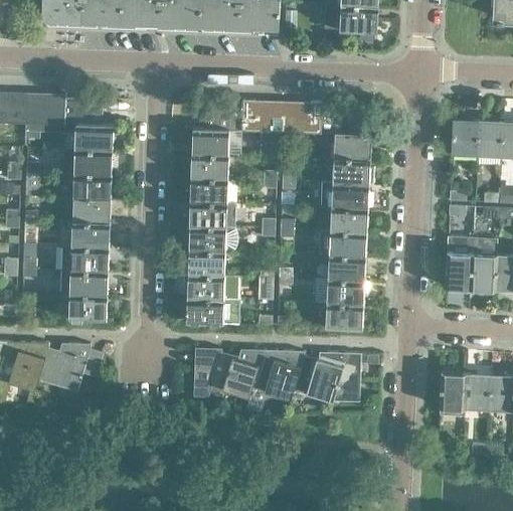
[(35,12),(35,0),(26,0),(26,12),(35,12)]
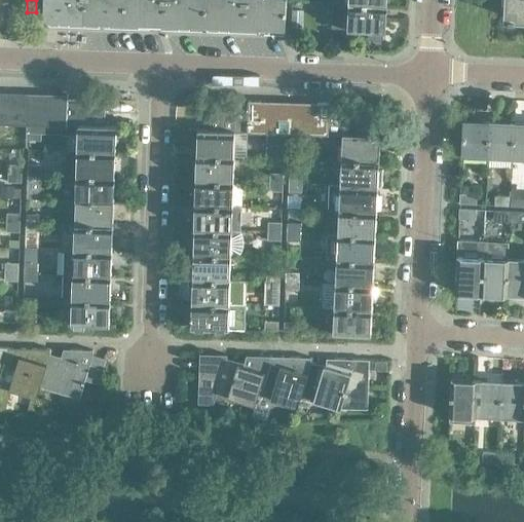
[(42,0),(41,24),(43,25),(43,24),(54,24),(201,29),(201,30),(282,33),(283,33),(284,0),(42,0)]
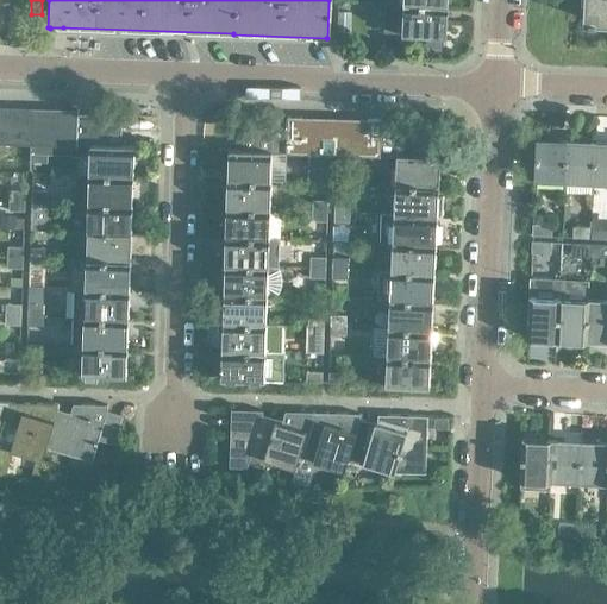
[(445,12),(445,0),(402,0),(402,8),(402,10),(445,12)]
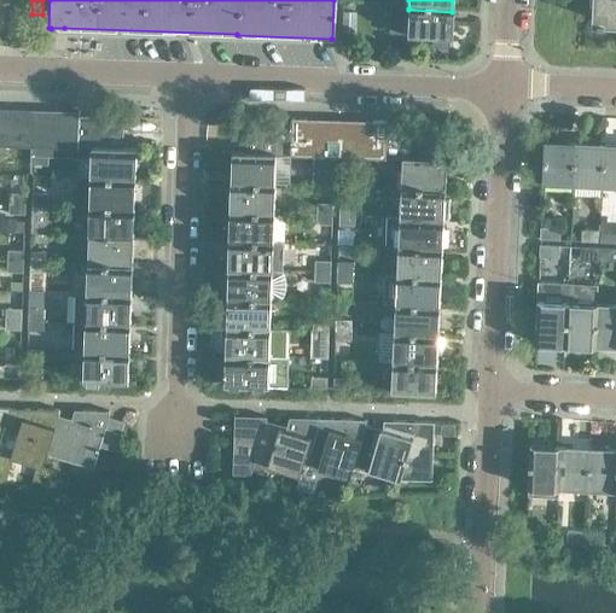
[(615,0),(592,0),(591,24),(615,24),(615,0)]
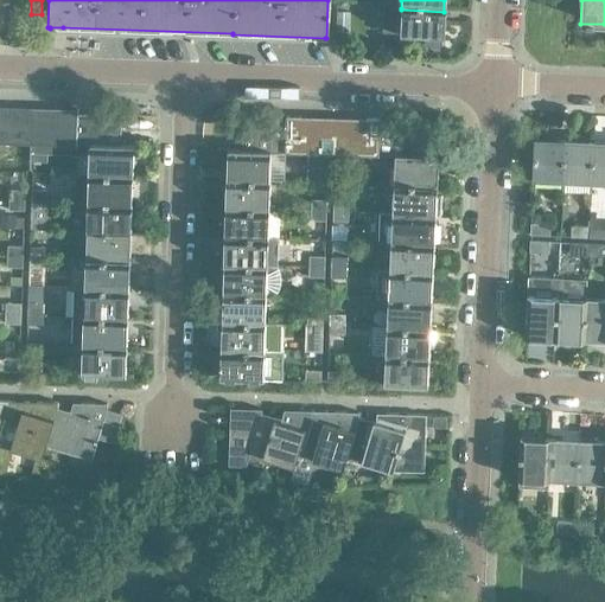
[(382,8),(382,11),(383,11),(382,36),(400,37),(400,38),(422,39),(422,50),(440,51),(440,39),(443,40),(444,12),(401,10),(401,8),(382,8)]
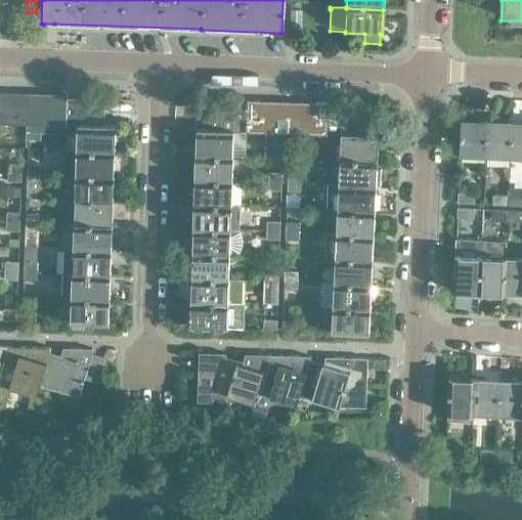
[(289,14),(288,32),(300,32),(301,14),(289,14)]
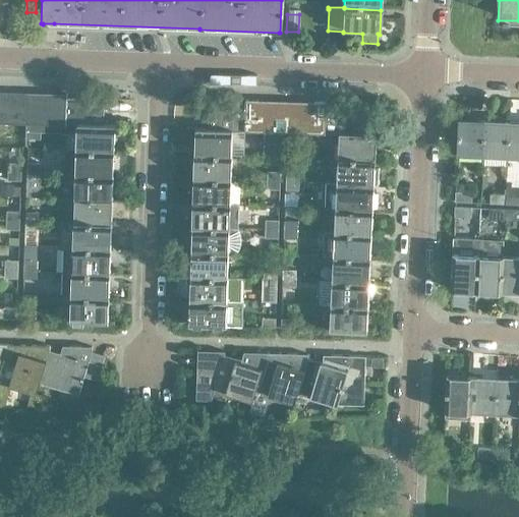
[(24,127),(24,101),(0,100),(0,126),(8,127),(24,127)]
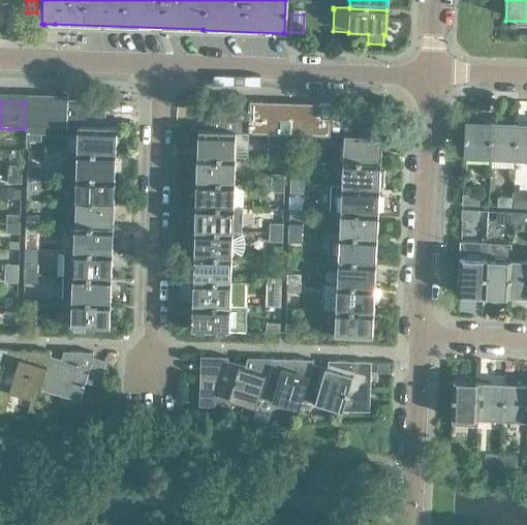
[(79,130),(79,118),(80,104),(25,102),(25,129),(25,137),(40,137),(78,139),(78,130),(79,130)]
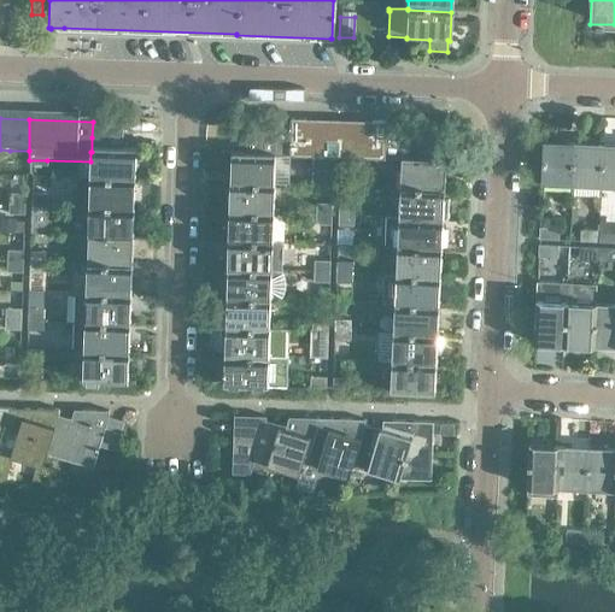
[(122,123),(93,122),(92,137),(121,139),(122,123)]
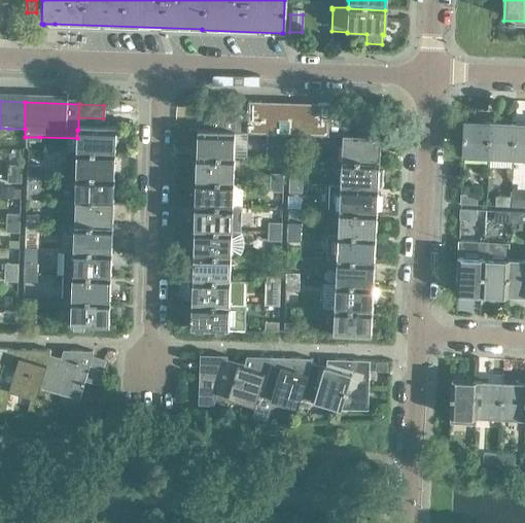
[(234,123),(235,109),(209,108),(208,121),(234,123)]
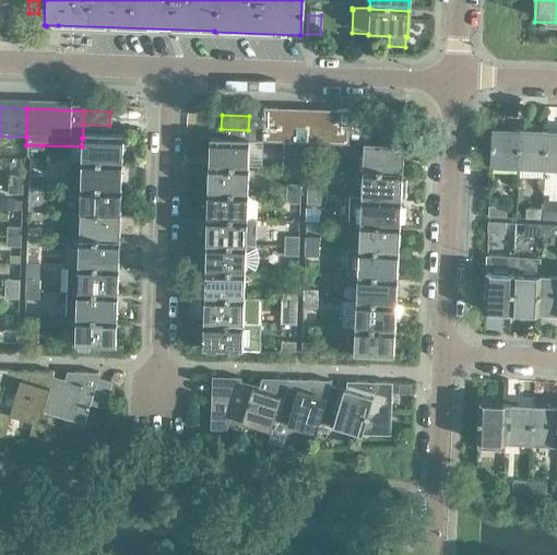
[(304,148),(305,118),(249,116),(248,130),(248,143),(248,144),(261,145),(286,146),(304,148)]
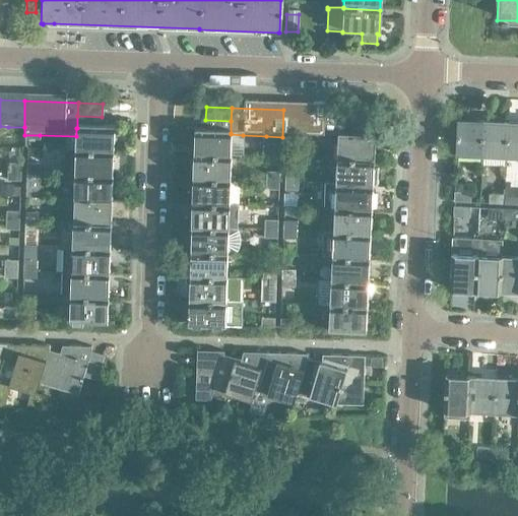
[(323,138),(334,138),(335,124),(335,112),(283,110),(282,137),(299,137),(323,138)]
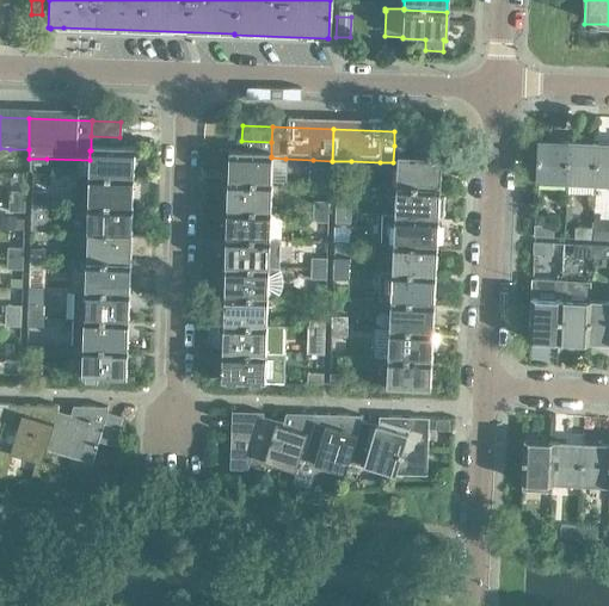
[(424,133),(395,131),(394,131),(394,146),(424,148),(424,133)]
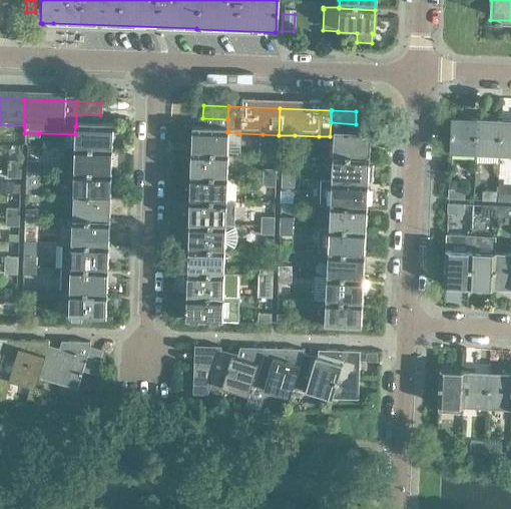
[(100,127),(100,115),(76,114),(76,126),(100,127)]
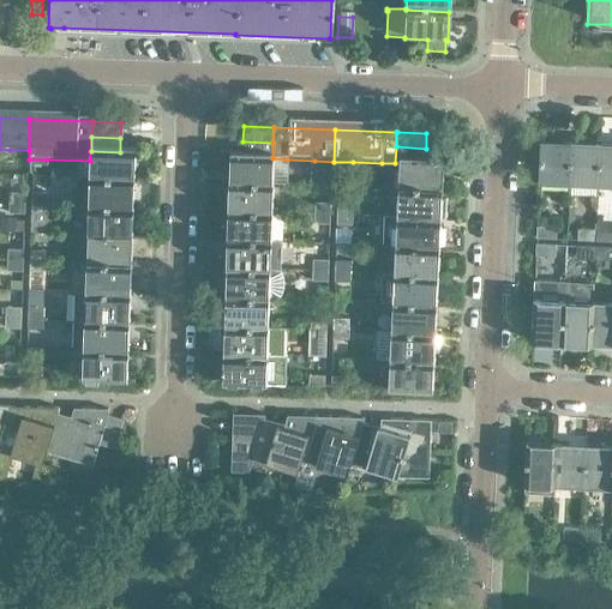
[(273,157),(273,143),(243,142),(243,156),(273,157)]
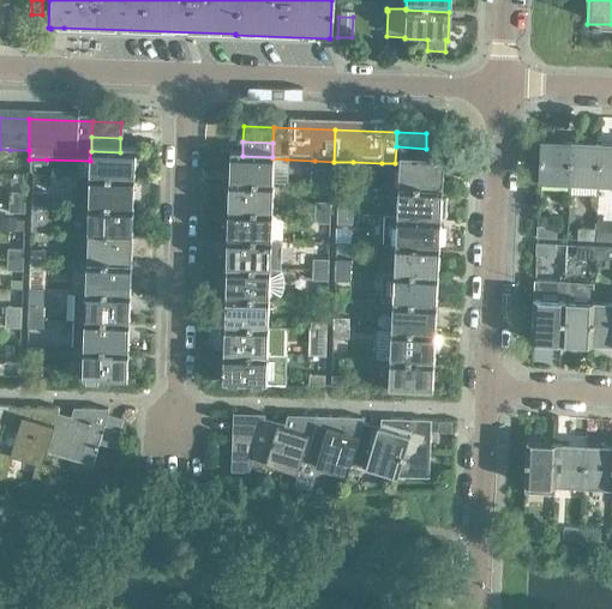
[(567,187),(569,146),(564,146),(564,148),(558,148),(541,146),(541,145),(539,145),(538,163),(538,168),(538,186),(567,187)]
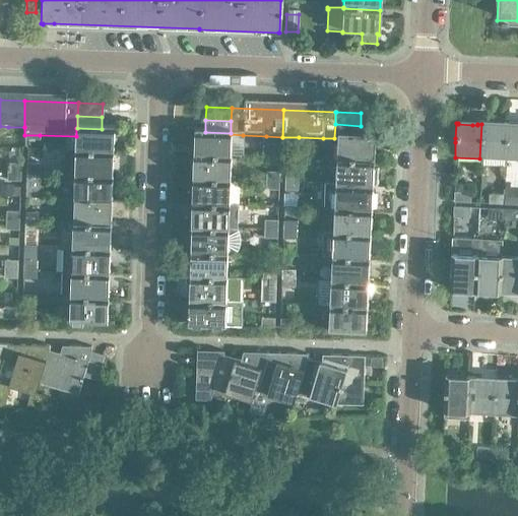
[(360,138),(361,126),(335,124),(334,138),(338,138),(338,137),(360,138)]
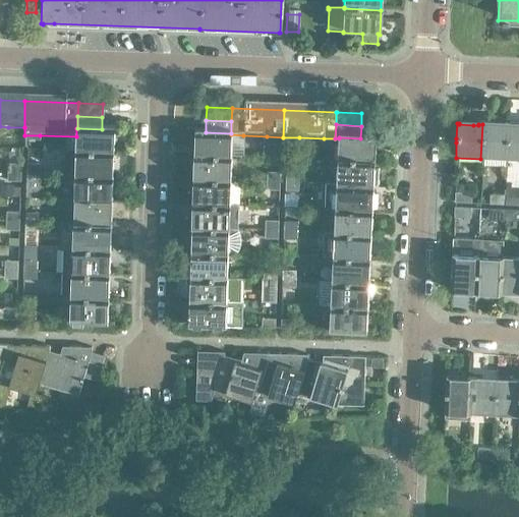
[(505,161),(507,126),(487,125),(482,124),(480,159),(505,161)]
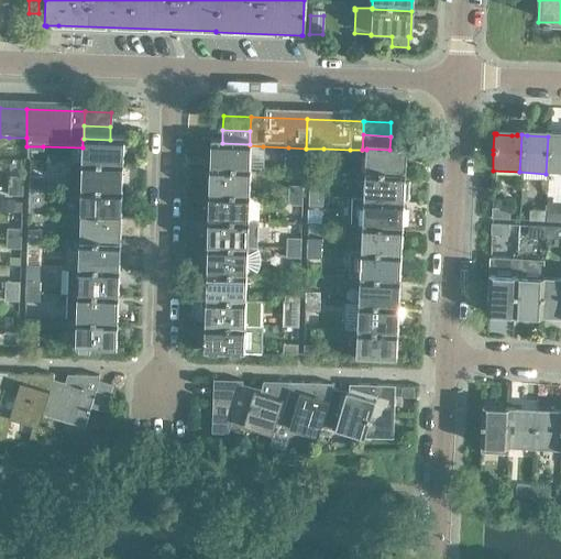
[(560,174),(560,136),(549,136),(548,136),(546,174),(560,174)]
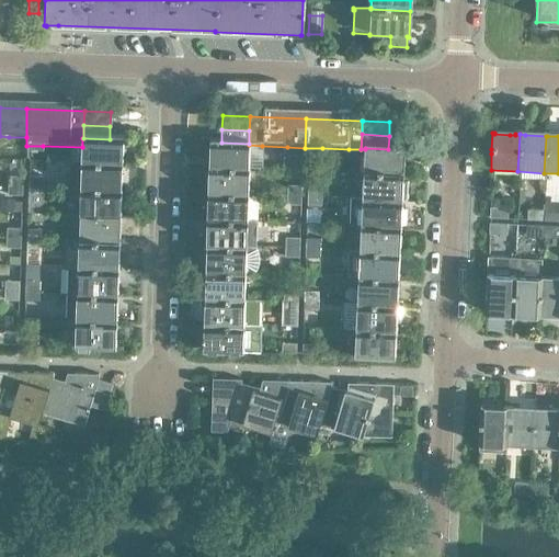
[(110,139),(83,138),(82,138),(82,147),(81,165),(121,166),(122,139),(110,139)]
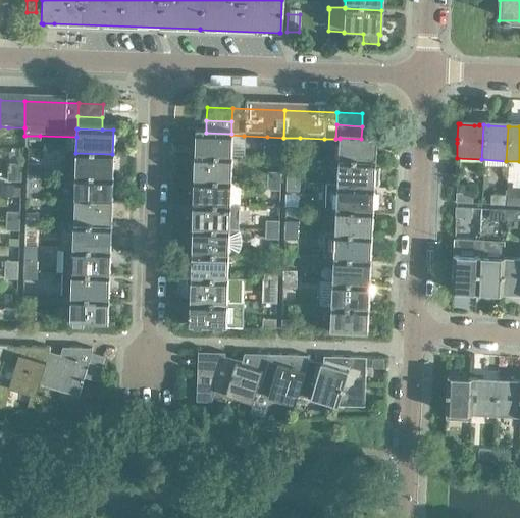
[(230,158),(231,135),(231,134),(206,133),(195,133),(194,157),(230,158)]
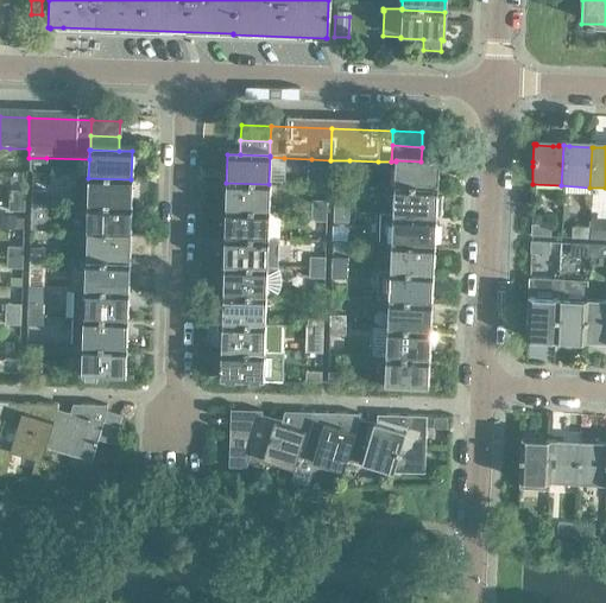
[(437,162),(421,162),(396,160),(396,162),(393,188),(436,190),(437,162)]
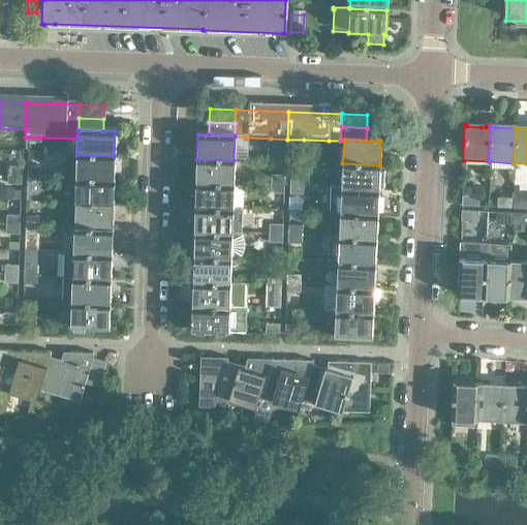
[(266,150),(265,161),(282,162),(283,151),(266,150)]
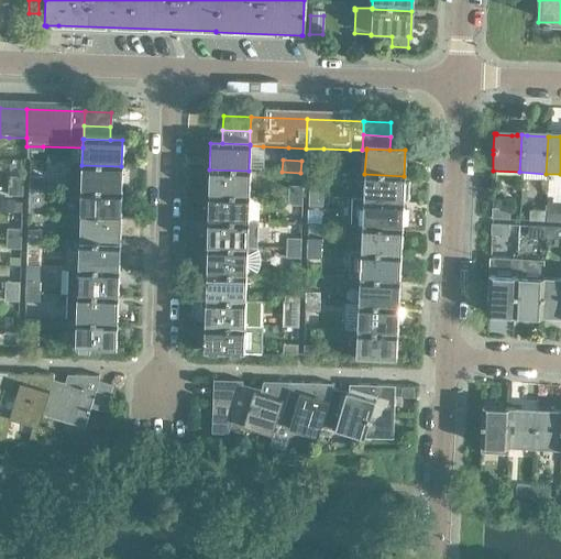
[(68,165),(68,190),(81,192),(120,193),(121,166),(81,165),(68,165)]
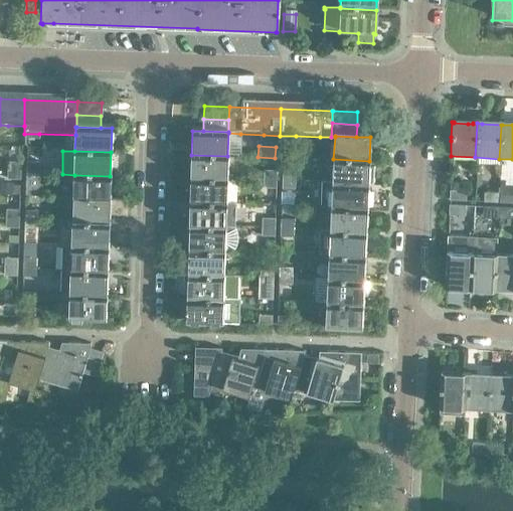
[(226,180),(227,156),(191,155),(190,179),(226,180)]
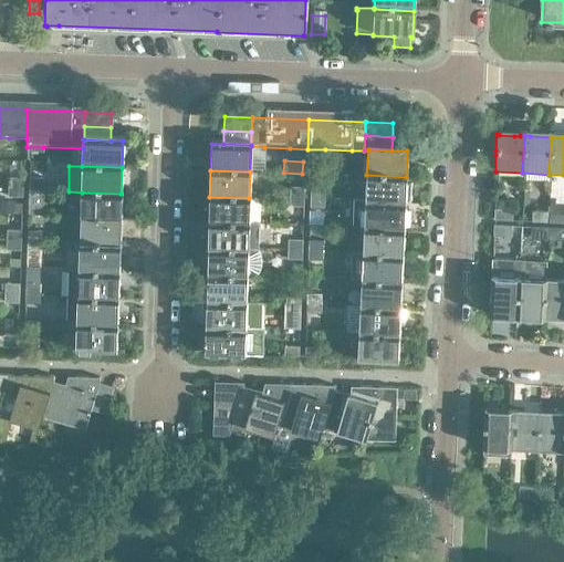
[(405,203),(406,177),(366,175),(365,201),(405,203)]
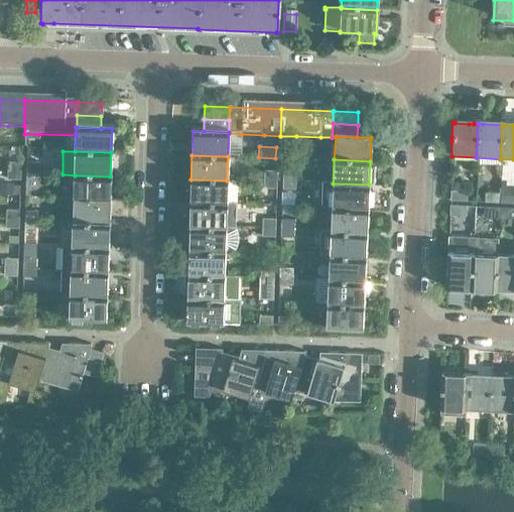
[(20,164),(7,164),(6,173),(20,173),(20,164)]
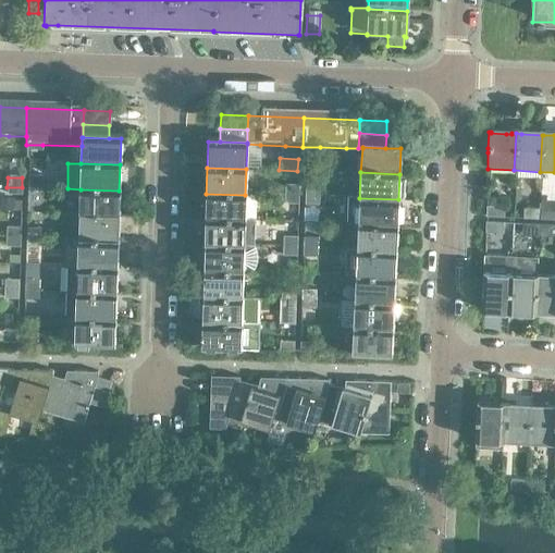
[(42,188),(44,180),(28,179),(27,187),(42,188)]
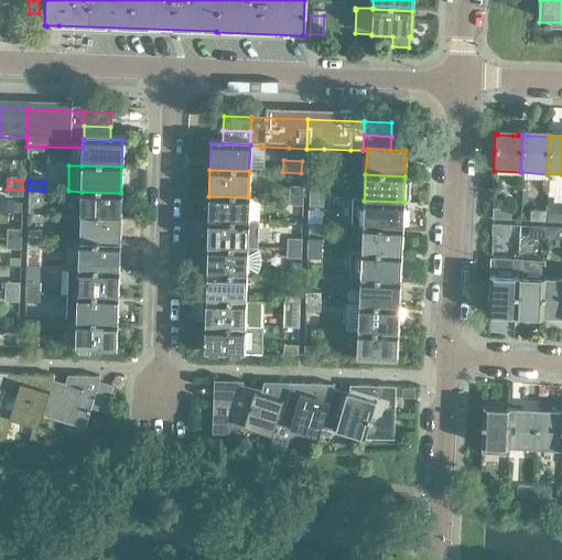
[(21,198),(22,190),(7,190),(7,198),(21,198)]
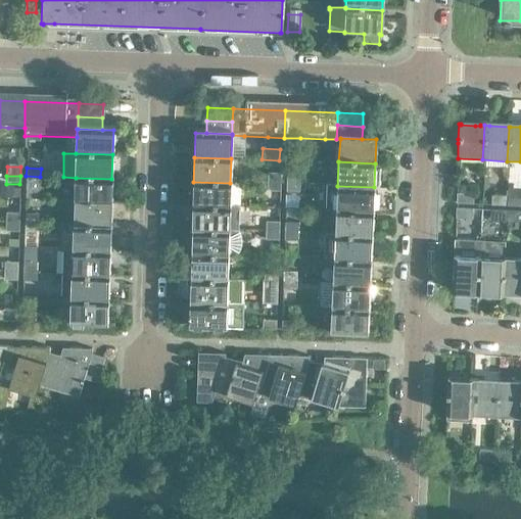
[(39,201),(40,177),(26,176),(25,200),(39,201)]
